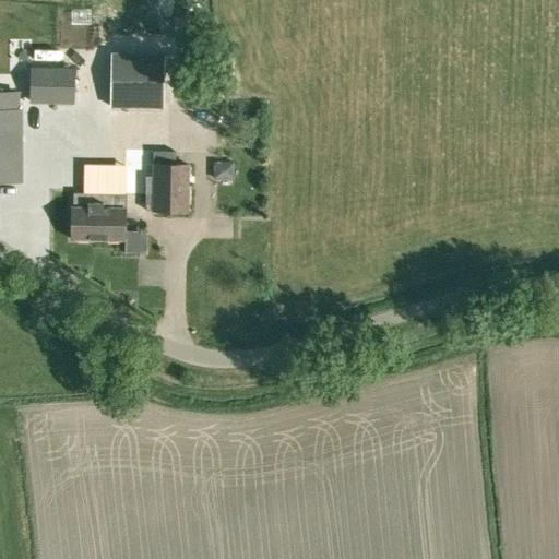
[(164,106),(164,50),(111,50),(110,105),(164,106)]
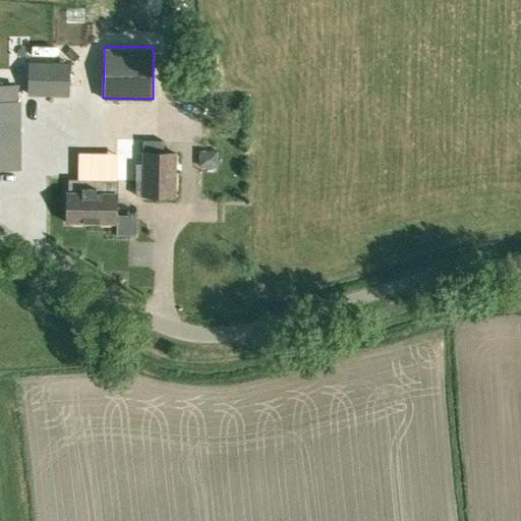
[(30,63),(29,95),(69,96),(70,64),(30,63)]
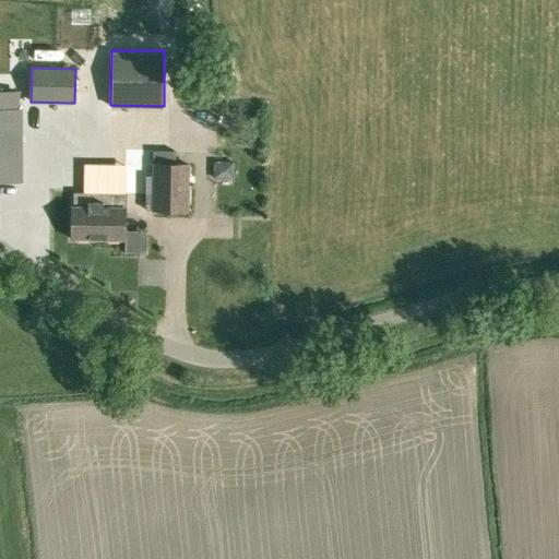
[(215,73),(215,87),(229,86),(228,72),(215,73)]
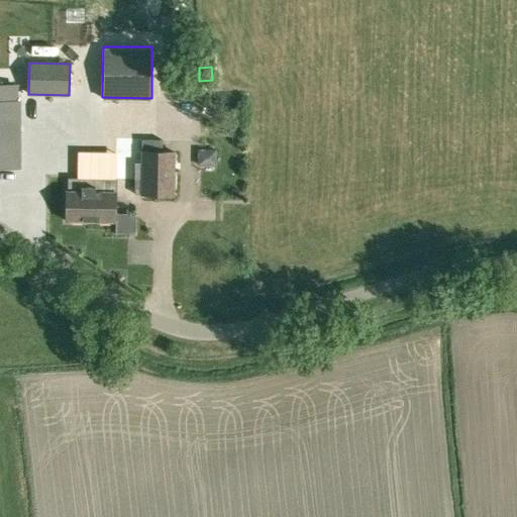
[(0,171),(22,171),(23,106),(19,106),(20,90),(0,89),(0,171)]
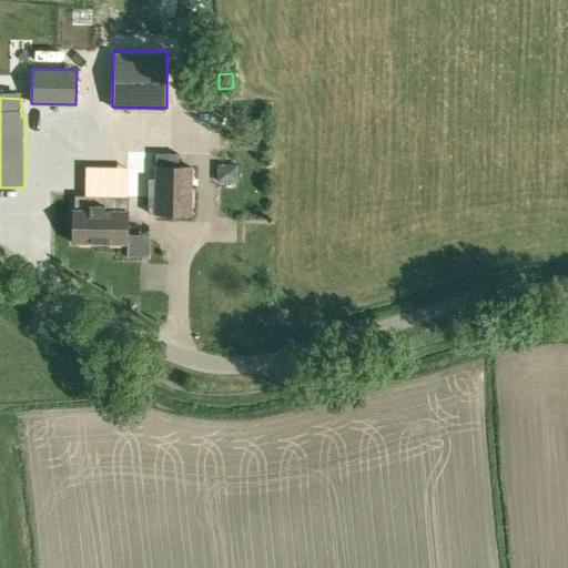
[(149,196),(149,211),(149,212),(183,213),(192,213),(193,168),(178,168),(178,153),(156,153),(155,164),(154,164),(154,179),(149,179),(149,196)]
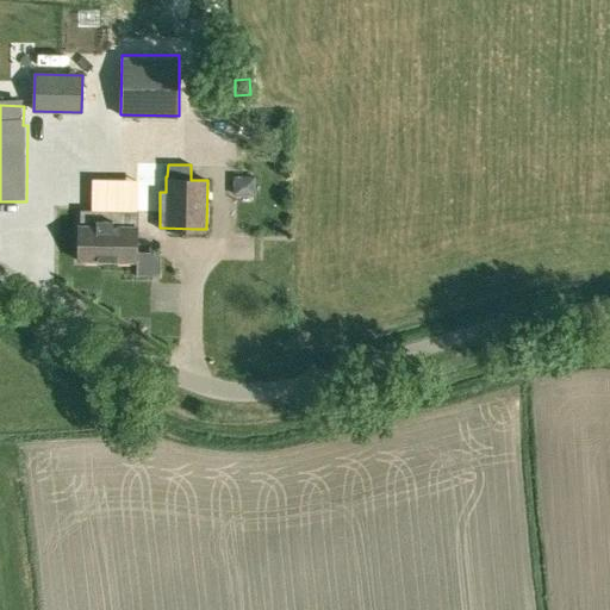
[(241,195),(257,194),(256,179),(241,180),(241,195)]
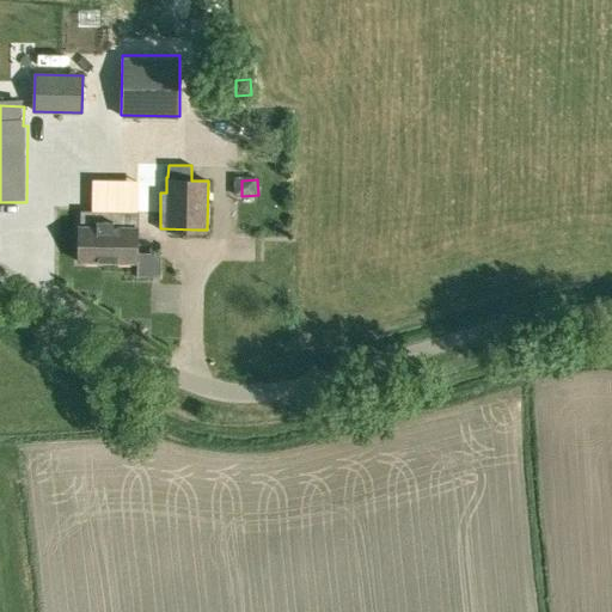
[(160,212),(138,212),(93,212),(93,226),(79,226),(79,261),(136,261),(136,227),(160,227),(160,212)]
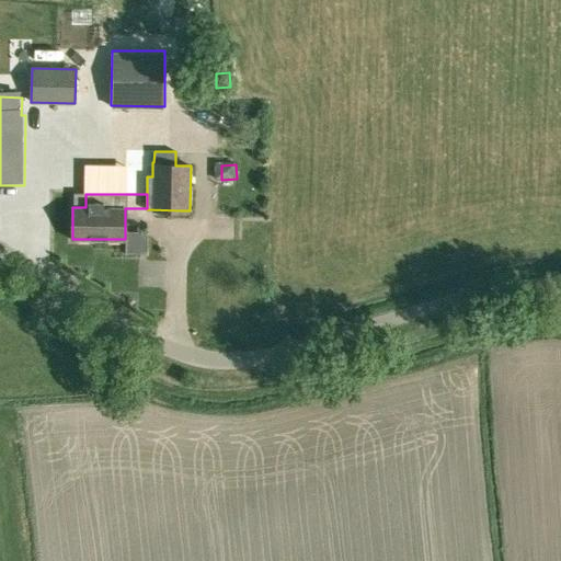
[(151,247),(150,229),(130,230),(130,248),(151,247)]
